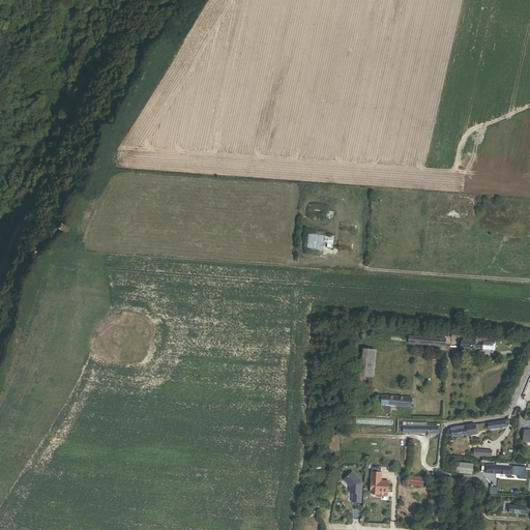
[(308,204),(308,210),(324,212),(324,217),(328,217),(329,209),(324,208),(325,205),(308,204)]
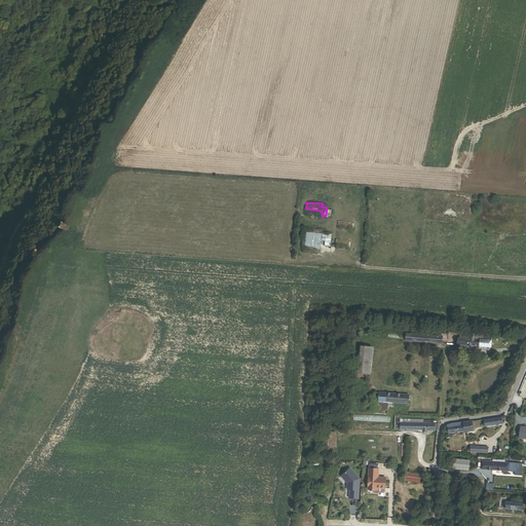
[(60,228),(69,233),(72,227),(63,222),(60,228)]
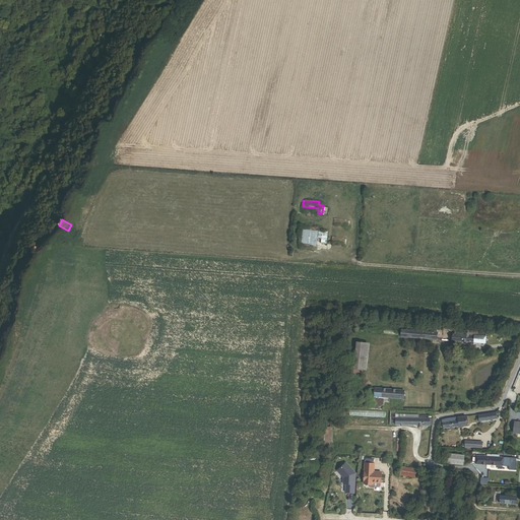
[(316,245),(318,231),(301,229),(299,243),(316,245)]
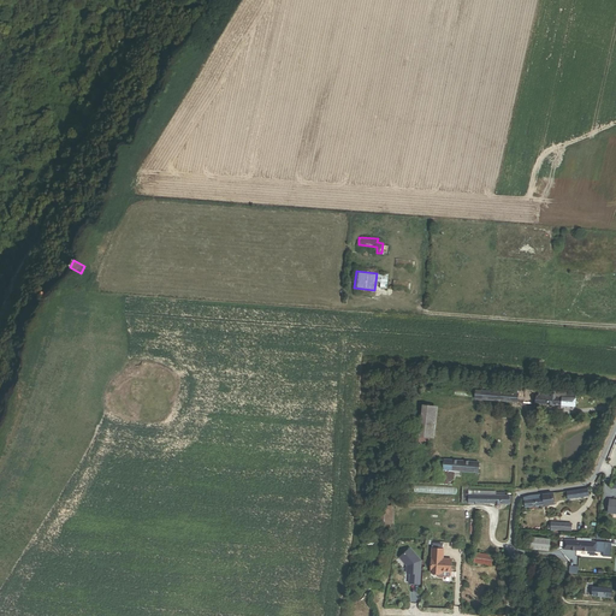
[(475,400),(517,403),(520,385),(515,384),(514,394),(475,390),(475,400)]
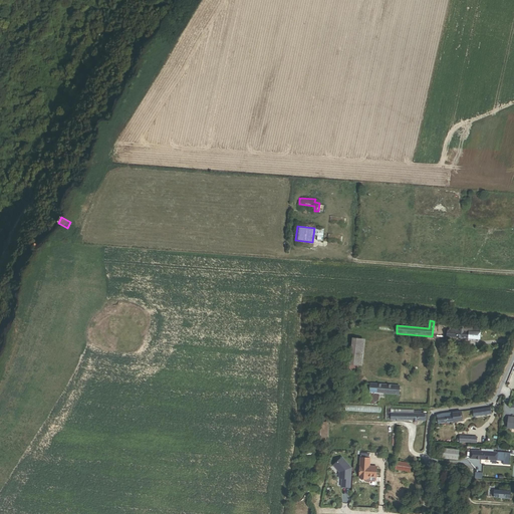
[(447,337),(480,340),(481,328),(465,326),(465,325),(461,325),(460,328),(450,327),(449,330),(447,330),(447,337)]
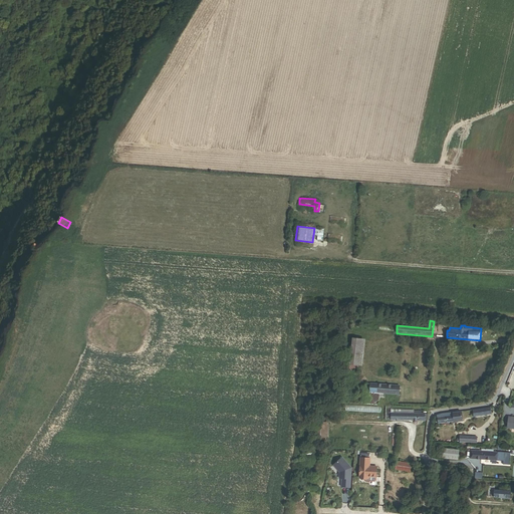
[(359,361),(358,361),(360,339),(353,338),(350,365),(349,372),(357,373),(358,366),(359,361)]
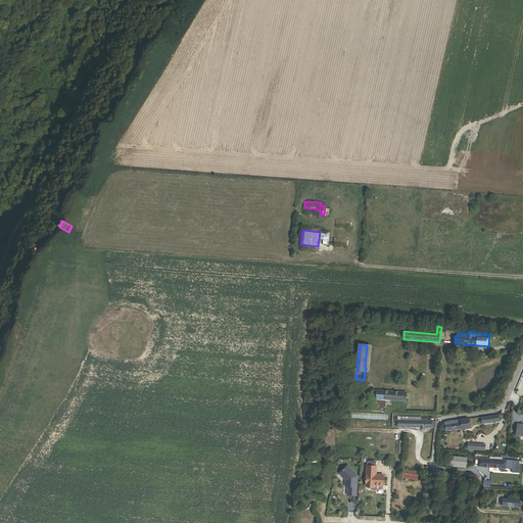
[(376,399),(407,402),(408,393),(377,390),(377,391),(376,399)]
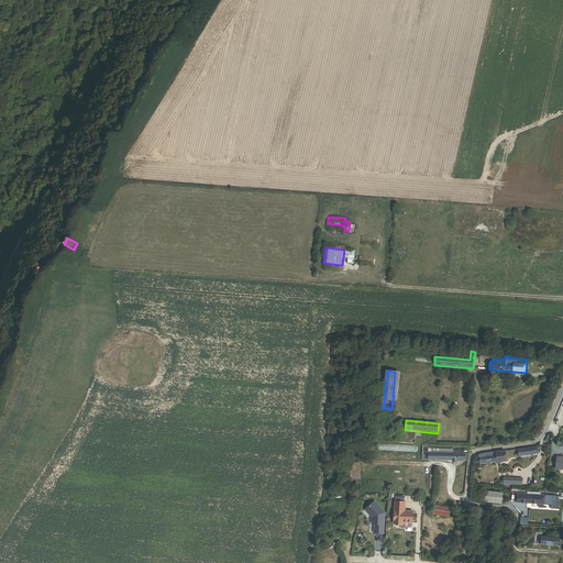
[(422,461),(468,462),(470,454),(466,454),(466,453),(462,453),(462,451),(453,451),(453,450),(429,449),(429,444),(423,444),(422,461)]
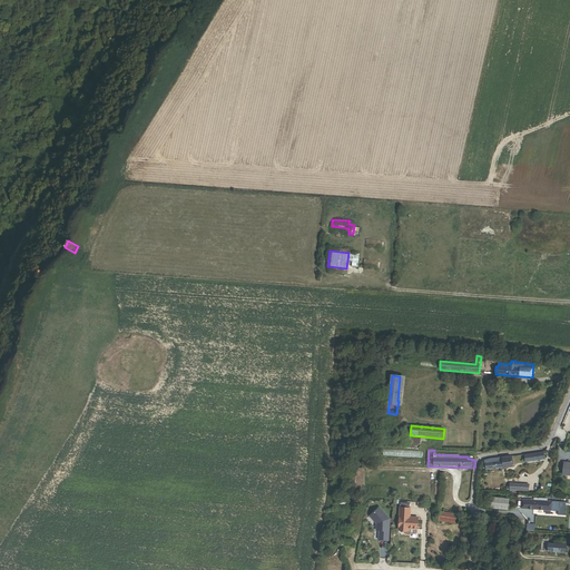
[(352,469),(361,469),(361,452),(352,452),(352,469)]
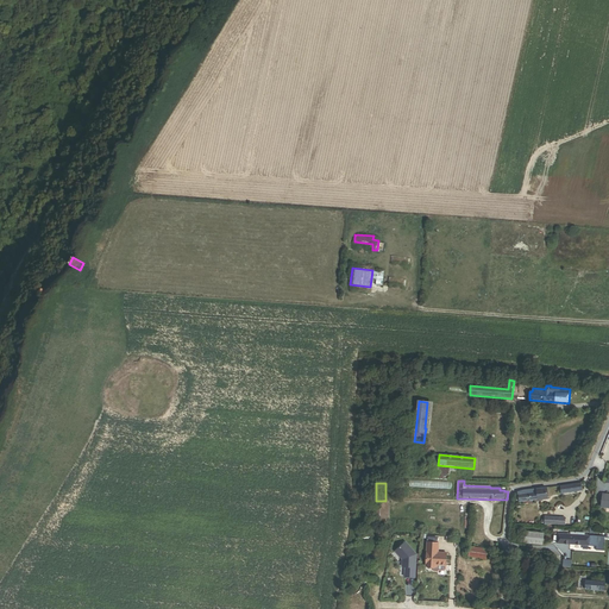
[(562,494),(583,491),(582,484),(560,487),(562,494)]
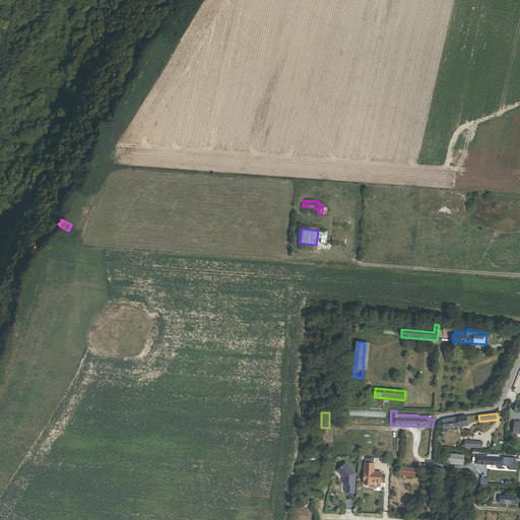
[(467,416),(458,417),(460,427),(468,426),(467,416)]
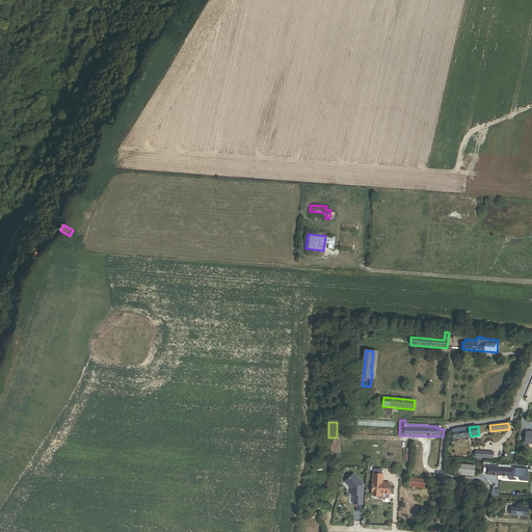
[(453,440),(471,436),(469,427),(458,429),(458,431),(453,432),(453,440)]
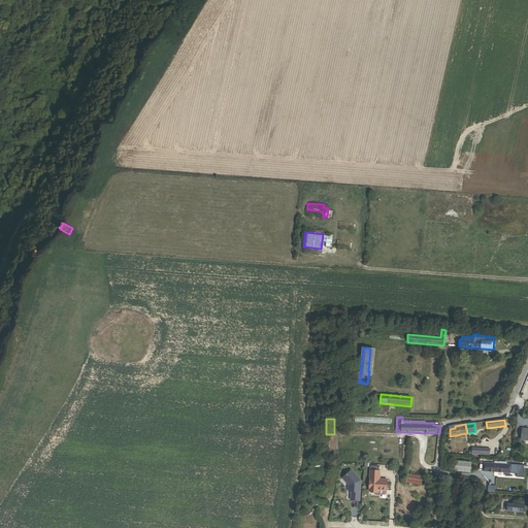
[(325,453),(333,453),(334,434),(326,434),(325,453)]
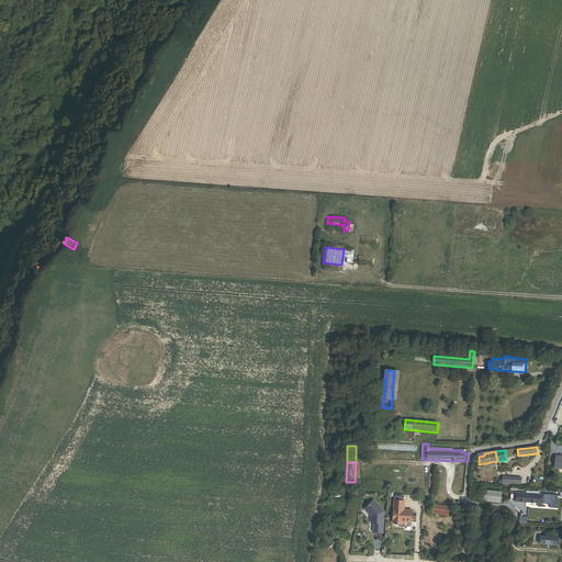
[(506,484),(521,485),(523,479),(503,476),(503,480),(501,480),(499,483),(503,483),(502,485),(505,486),(506,484)]
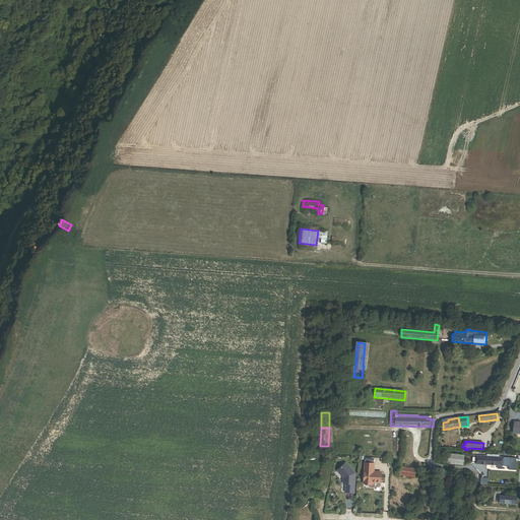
[(448,462),(464,464),(465,455),(449,453),(448,462)]
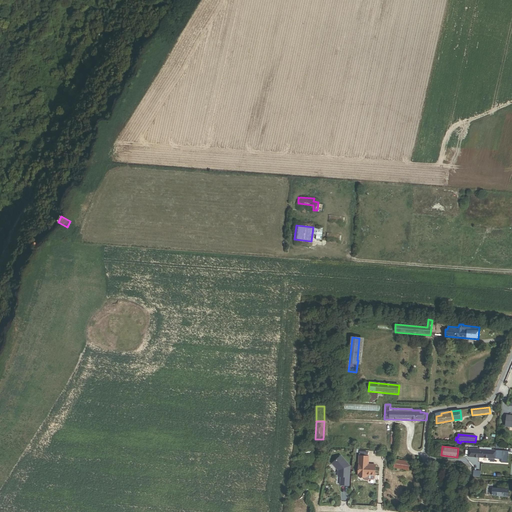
[(496,460),(502,460),(503,451),(496,450),(496,451),(469,449),(469,457),(496,459),(496,460)]
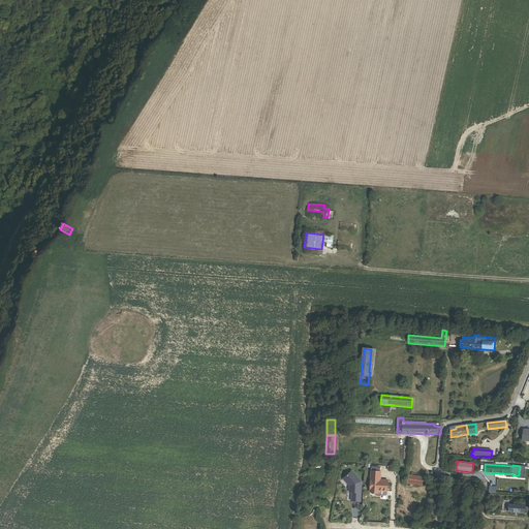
[(361,501),(362,481),(352,470),(343,478),(349,486),(349,492),(352,492),(351,500),(361,501)]
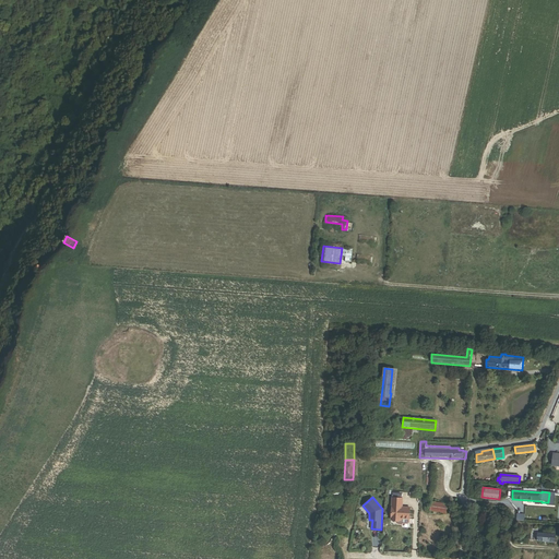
[(409,519),(409,508),(402,507),(403,498),(392,497),(391,519),(401,520),(401,519),(409,519)]
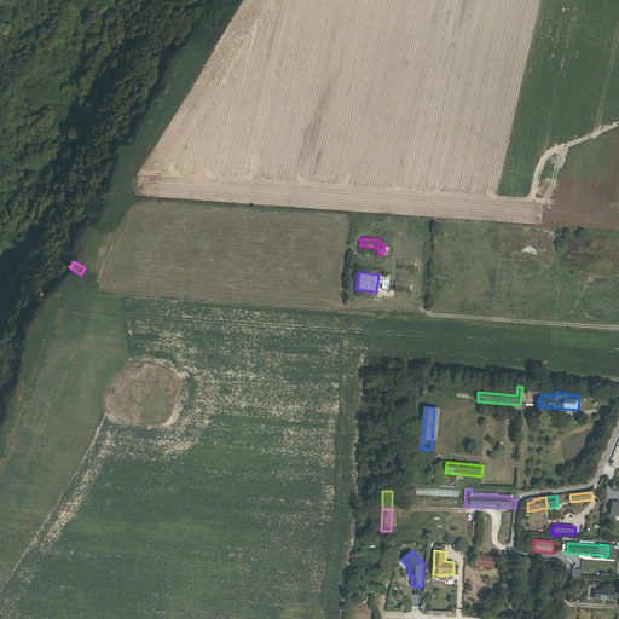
[(476,566),(493,568),(496,559),(479,556),(476,566)]
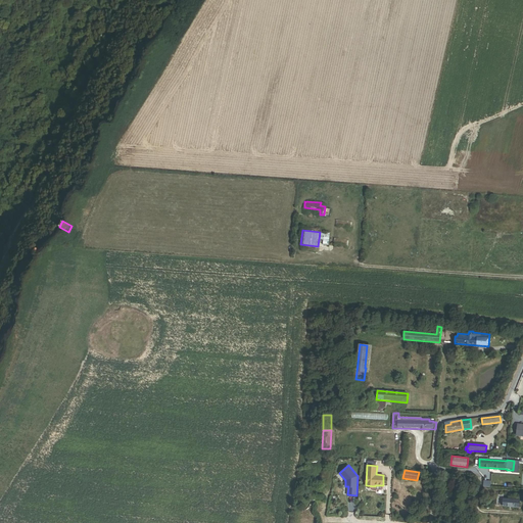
[(503,507),(519,508),(520,501),(504,498),(504,495),(497,495),(496,506),(503,506),(503,507)]
